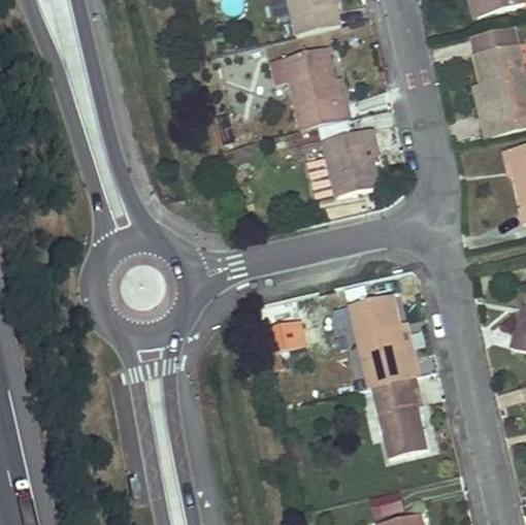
[(285,0),(294,36),(341,26),(335,0),(285,0)]
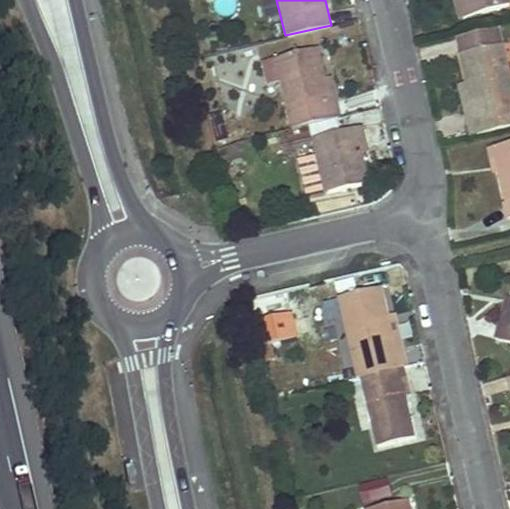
[(454,0),(459,14),(466,13),(462,0),(454,0)]
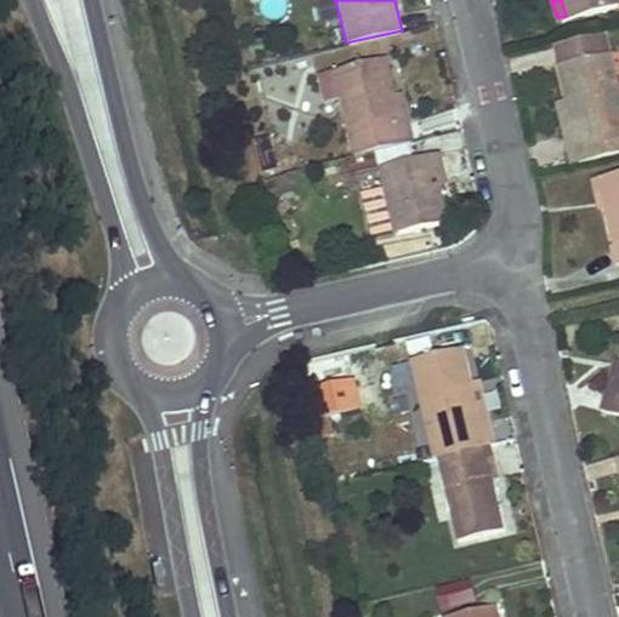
[(561,0),(566,16),(618,0),(618,1),(618,0),(561,0)]
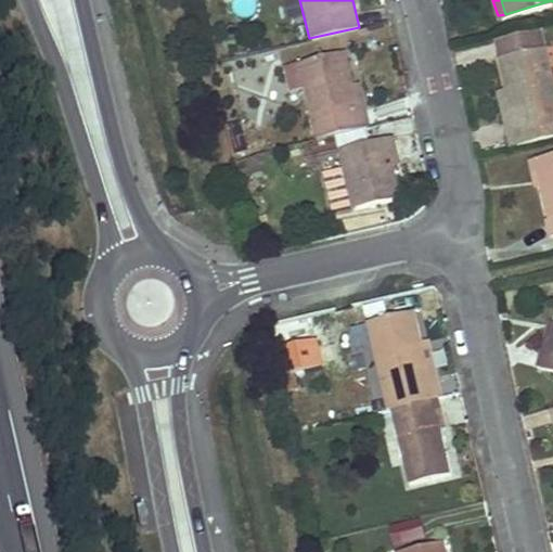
[(552,80),(544,46),(497,56),(504,87),(506,87),(513,114),(525,112),(528,123),(532,141),(552,136),(552,80)]
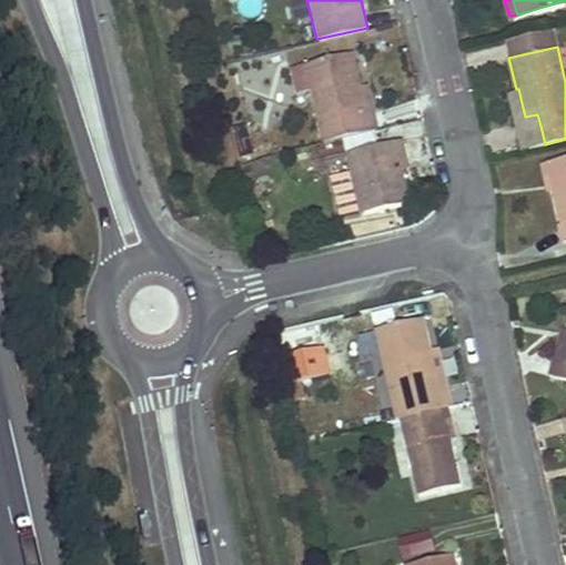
[(345,134),(372,128),(376,128),(365,81),(360,82),(352,50),(289,64),(295,90),(309,87),(321,140),(345,134)]
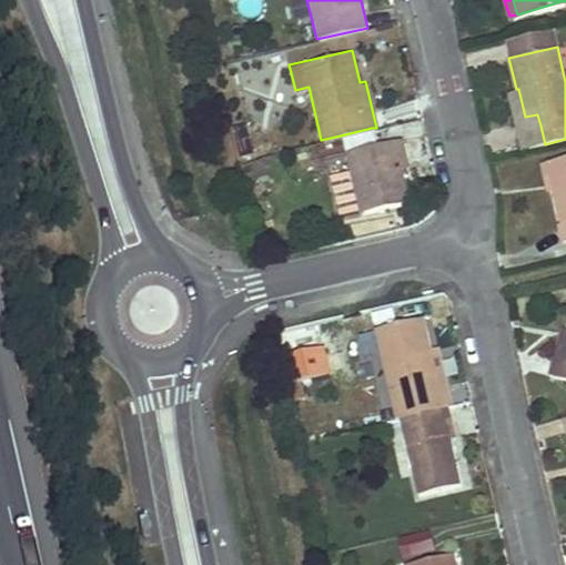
[(508,91),(518,131),(523,130),(527,149),(545,144),(541,125),(537,114),(525,117),(518,89),(516,89),(508,91)]
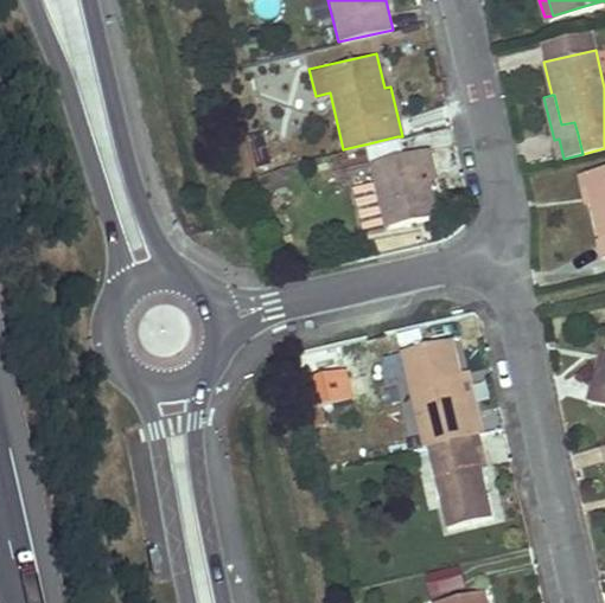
[(397,136),(369,143),(371,159),(402,153),(397,136)]
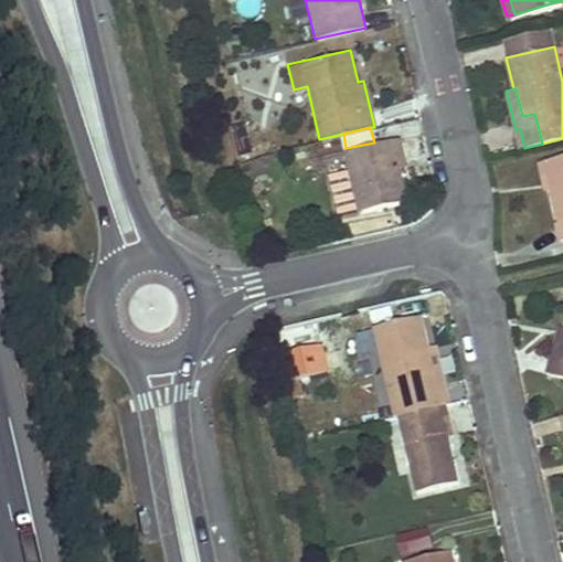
[(396,137),(374,142),(381,169),(399,165),(395,152),(400,150),(396,137)]
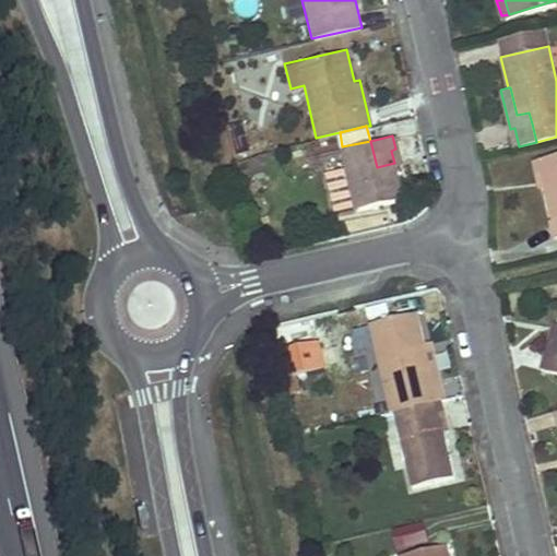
[(402,197),(394,163),(377,167),(370,141),(342,146),(340,148),(354,209),(402,197)]
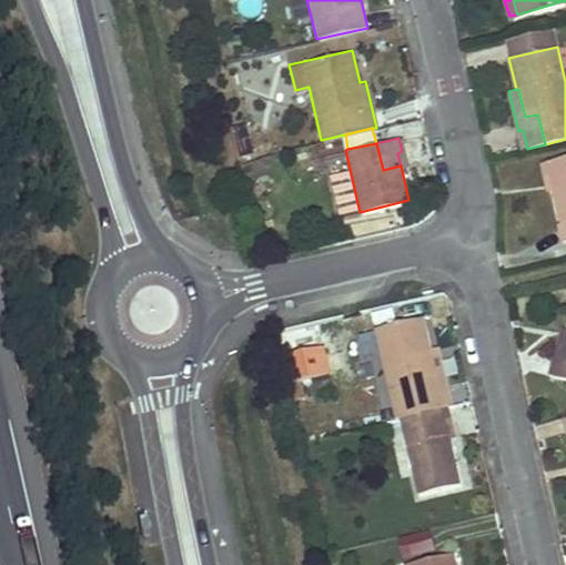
[(565,154),(541,161),(544,174),(549,173),(564,239),(565,238),(565,154)]
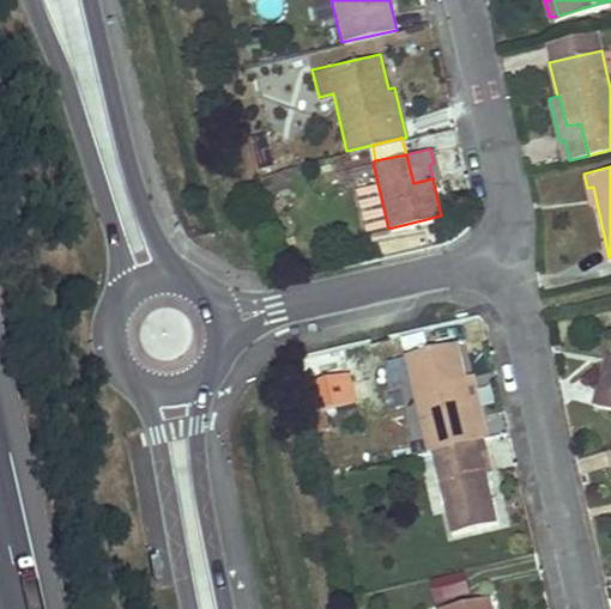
[(457,341),(405,352),(428,450),(433,449),(477,439),(482,438),(488,437),(473,372),(466,375),(457,341)]
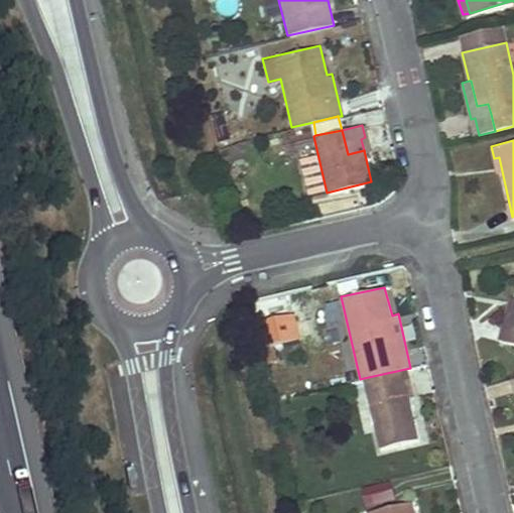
[(513,299),(510,298),(499,339),(507,341),(513,315),(513,299)]
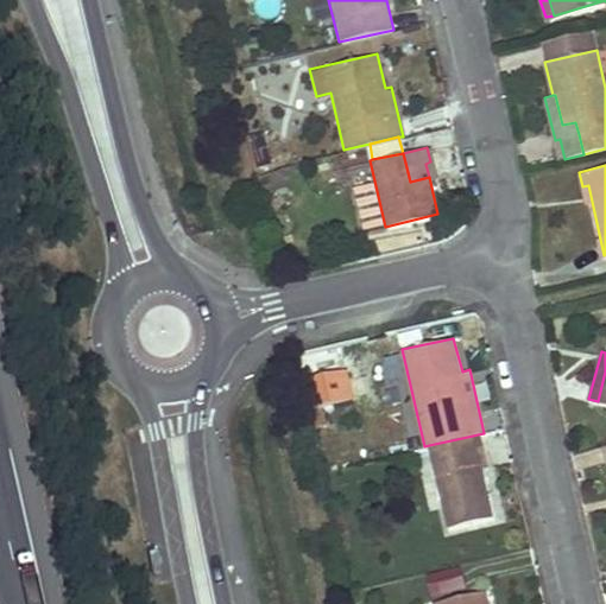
[(321,404),(307,407),(311,425),(326,423),(321,404)]
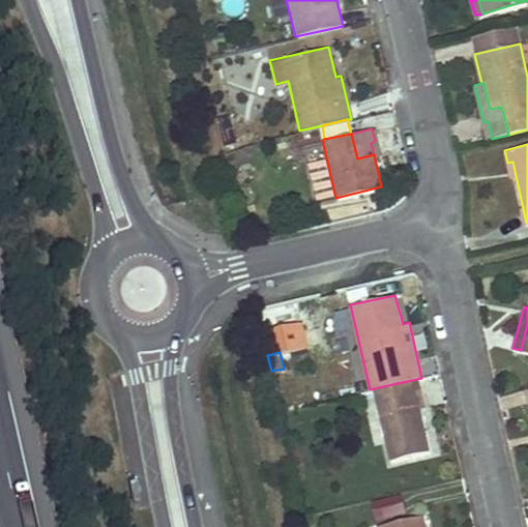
[(412,380),(418,406),(422,405),(416,379),(412,380)]
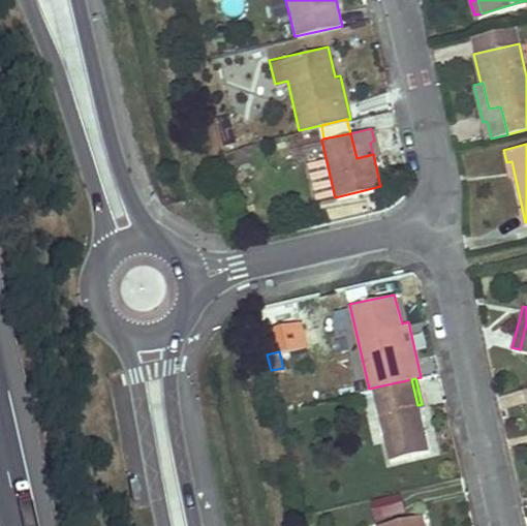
[(411,379),(373,388),(376,403),(378,414),(390,459),(428,450),(417,405),(411,379)]
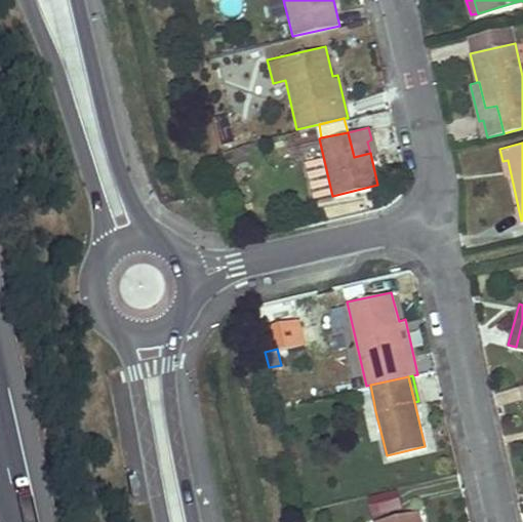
[(396,486),(365,495),(370,514),(401,506),(396,486)]
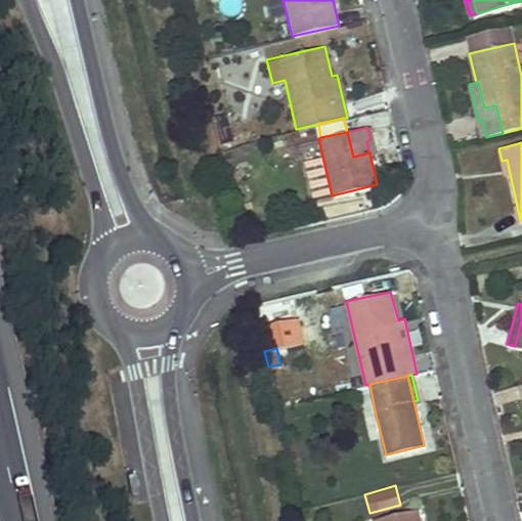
[(420,520),(418,510),(373,520),(420,520)]
